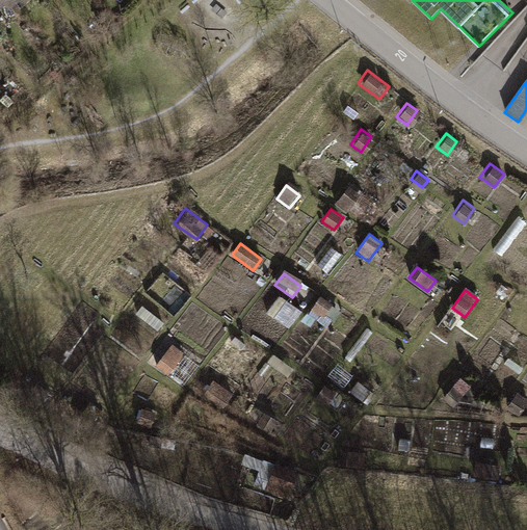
[(320,299),(311,312),(328,325),(338,312),(320,299)]
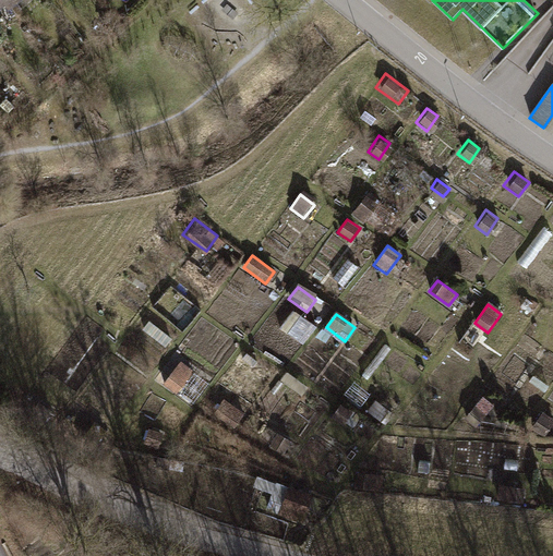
[(96,330),(85,323),(77,334),(87,341),(96,330)]
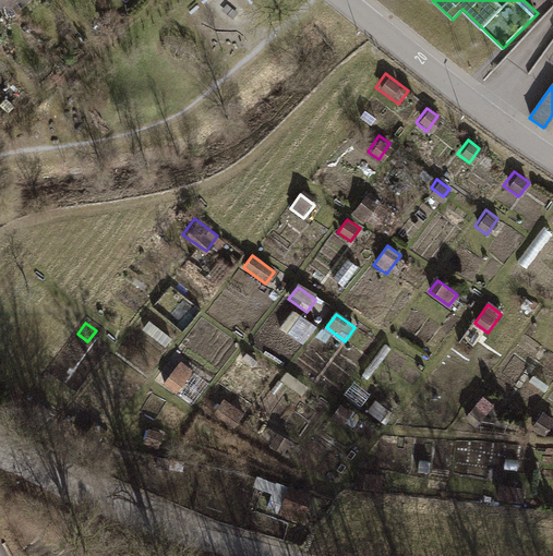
[(273,343),(265,354),(281,367),(290,355),(273,343)]
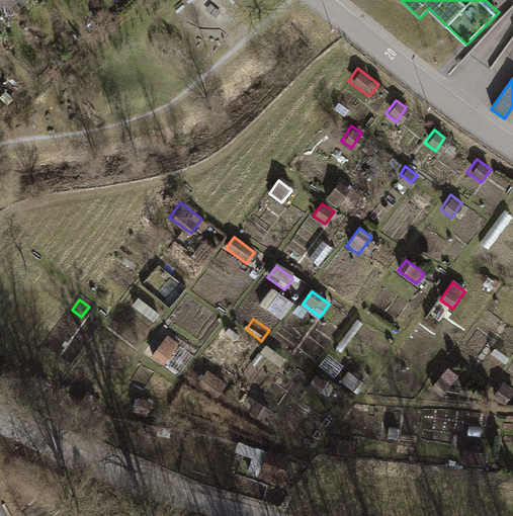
[(361,326),(356,322),(335,350),(340,354),(361,326)]
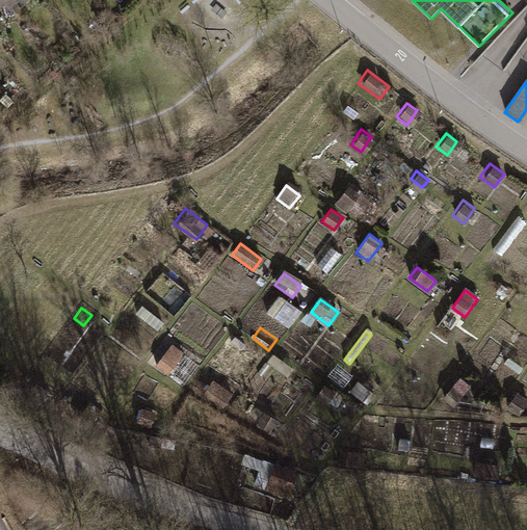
[(168,374),(184,353),(172,344),(156,365),(168,374)]
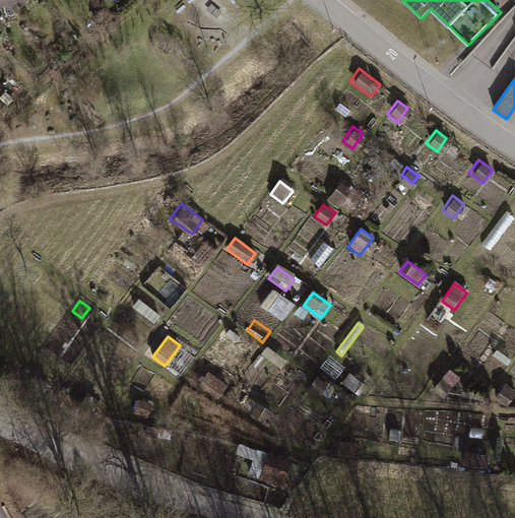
[(270,344),(283,353),(287,348),(274,338),(270,344)]
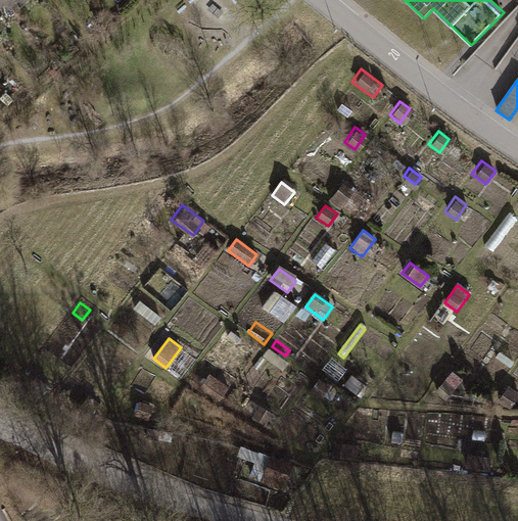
[(462,379),(451,371),(433,395),(444,403),(462,379)]
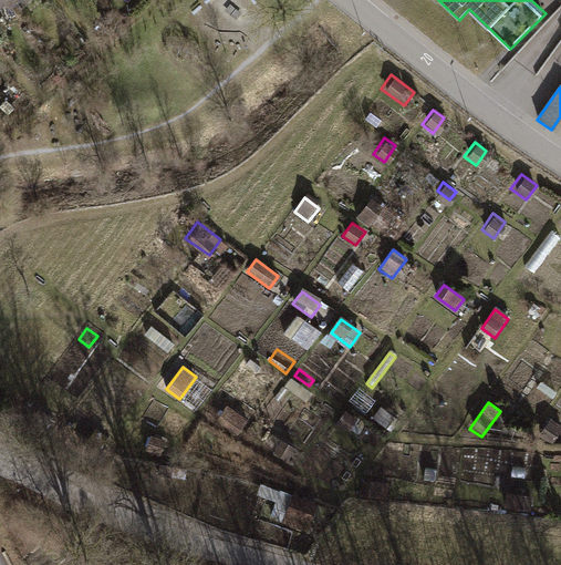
[(217,423),(237,439),(250,421),(229,406),(217,423)]
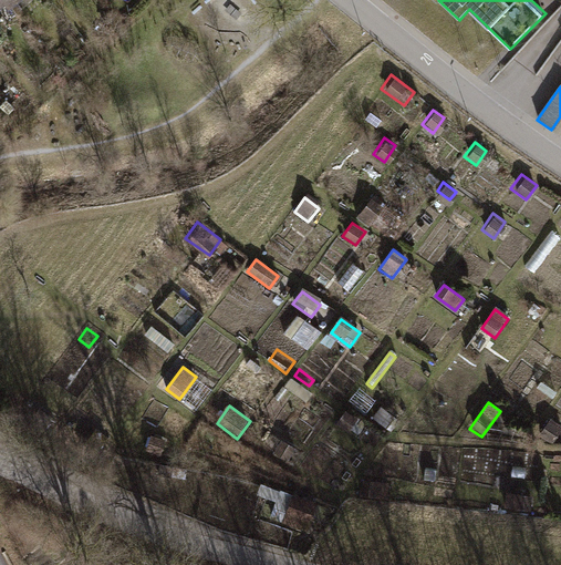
[(50,419),(37,410),(27,423),(40,433),(50,419)]
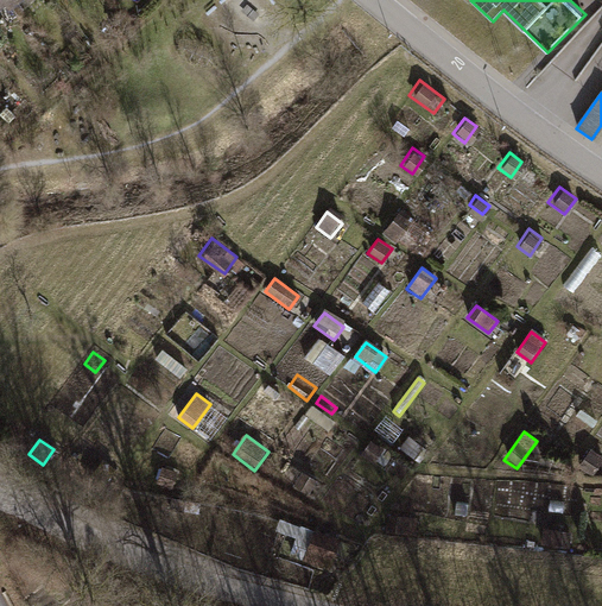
[(400,453),(413,462),(423,450),(409,441),(400,453)]
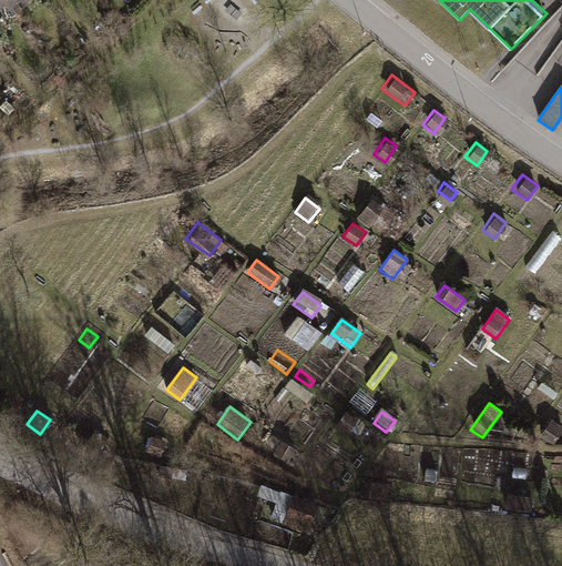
[(337,426),(347,434),(356,423),(345,415),(337,426)]
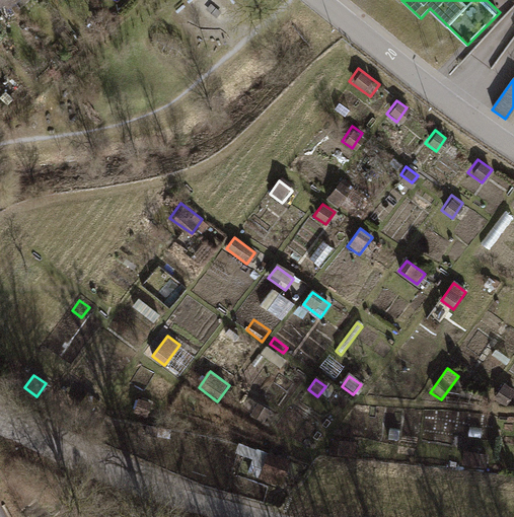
[(513,391),(504,384),(493,399),(503,408),(513,391)]
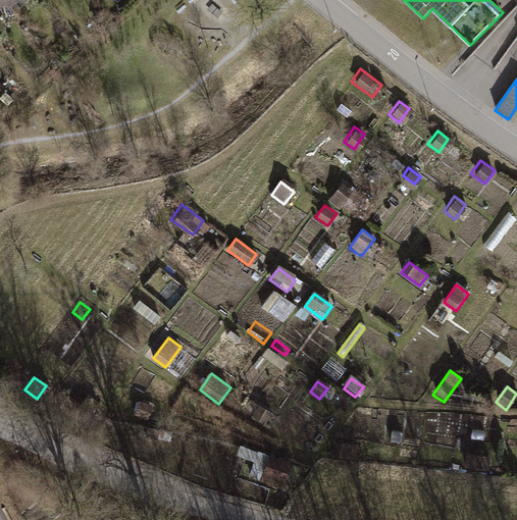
[(95,403),(86,396),(74,410),(84,417),(95,403)]
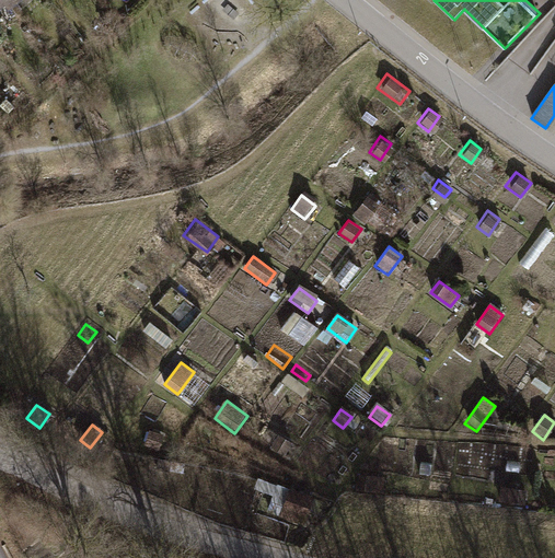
[(292,444),(277,432),(267,446),(282,457),(292,444)]
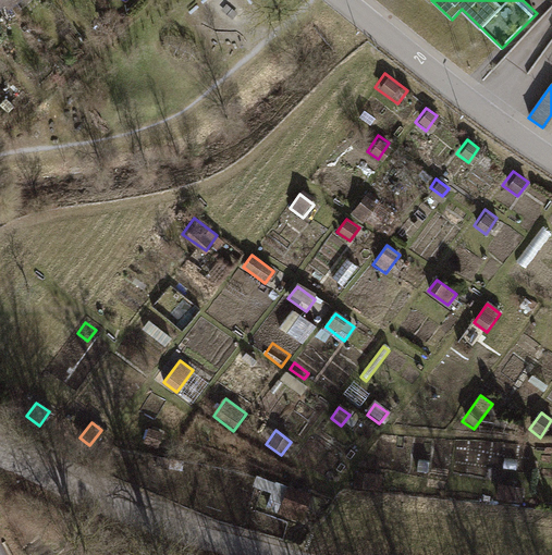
[(160,434),(147,431),(143,448),(157,452),(160,434)]
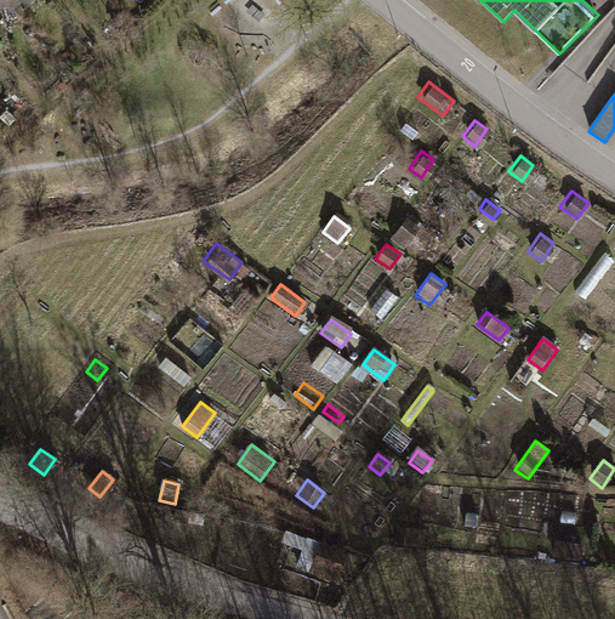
[(201,517),(188,516),(187,527),(200,528),(201,517)]
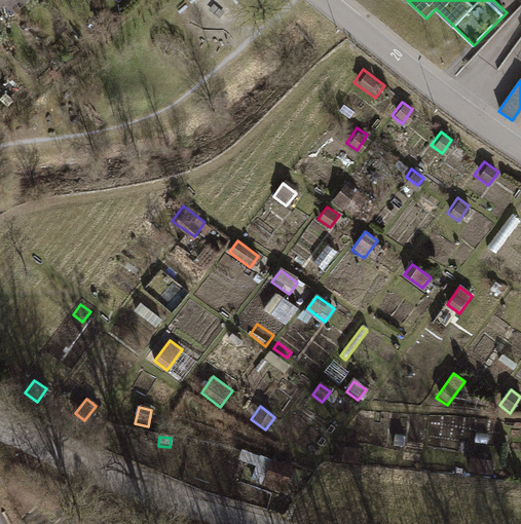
[(293,465),(271,457),(269,461),(242,450),(236,463),(252,470),(249,479),(283,491),(293,465)]
